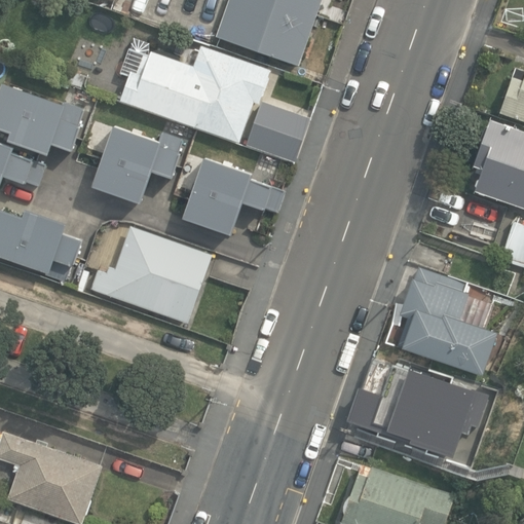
[(230,0),(217,39),(298,67),(322,0),(230,0)]
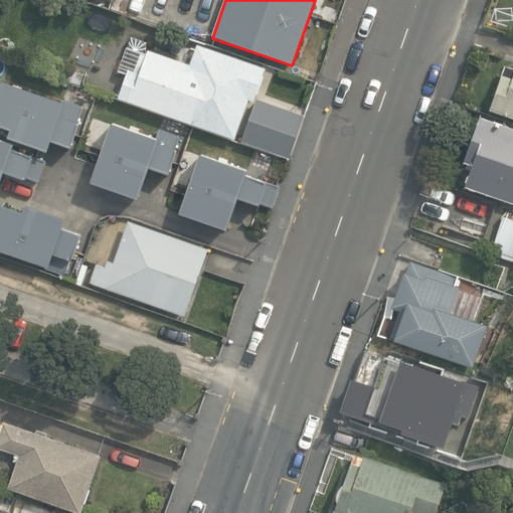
[(118,100),(233,141),(248,101),(253,103),(265,71),(196,47),(190,66),(147,50),(149,45),(131,38),(119,73),(126,76),(118,100)]
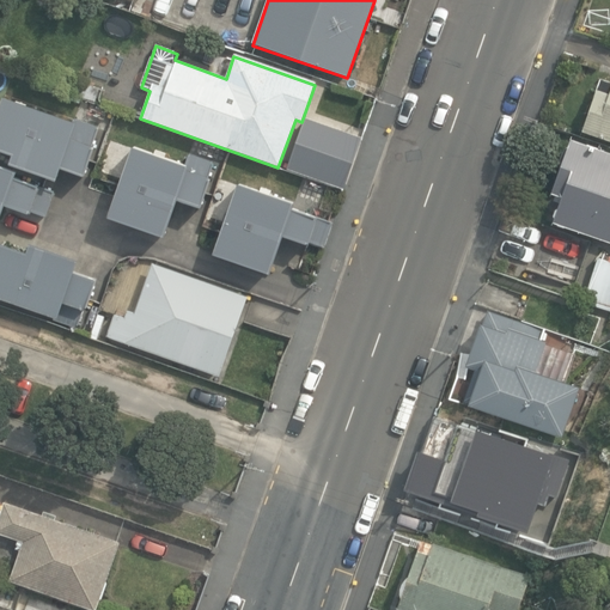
[(583,133),(609,141),(609,83),(601,80),(583,133)]
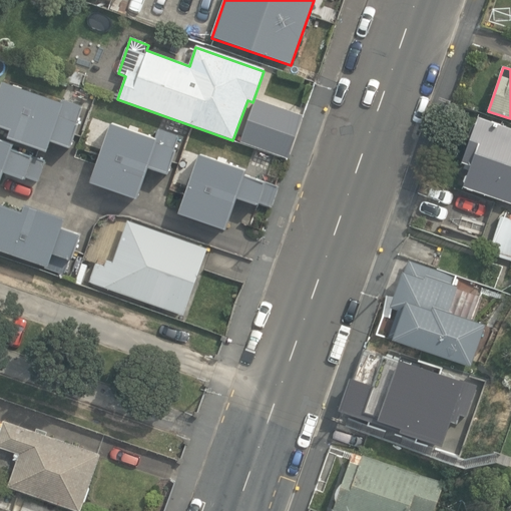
[(66,144),(79,104),(0,78),(0,123),(8,126),(6,134),(45,147),(48,138),(66,144)]
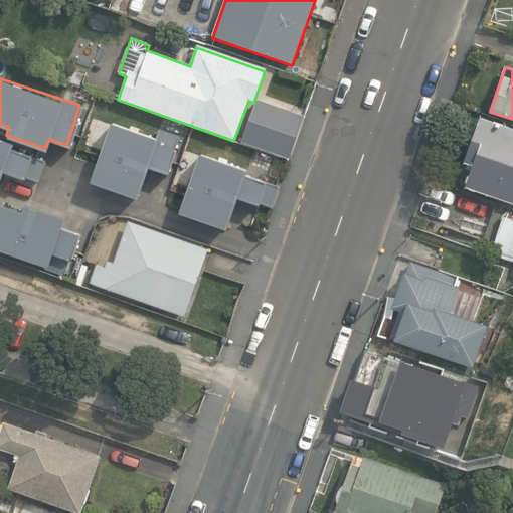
[(240,139),(283,156),(293,129),(284,126),(287,120),(264,111),(261,118),(249,114),(240,139)]
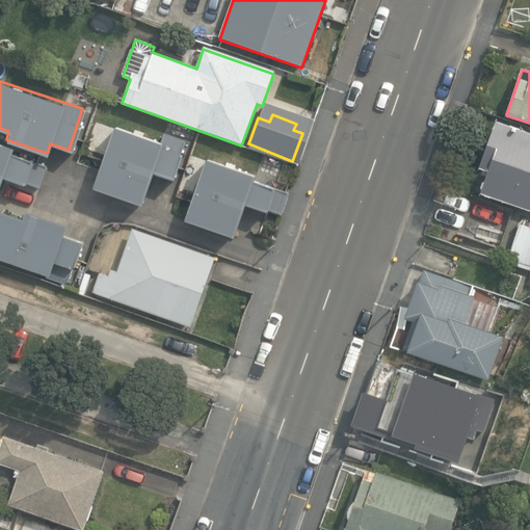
[(480,193),(529,211),(529,135),(495,124),(479,168),(488,171),(480,193)]
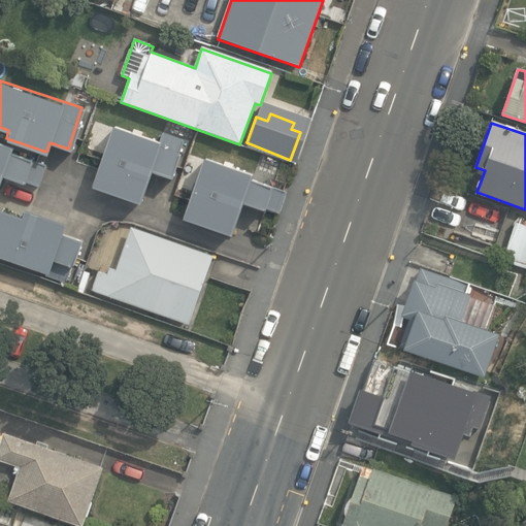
[(157,139),(111,124),(91,185),(140,201),(152,169),(169,175),(183,136),(161,129),(157,139)]
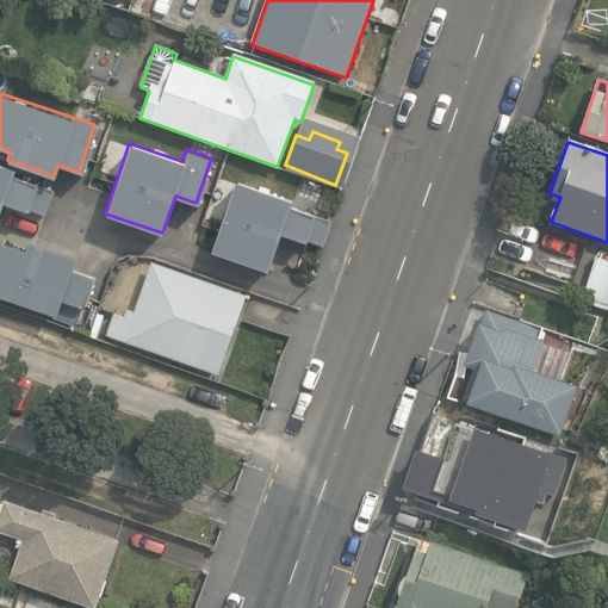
[(44,216),(54,190),(13,175),(16,171),(0,165),(0,211),(4,202),(44,216)]
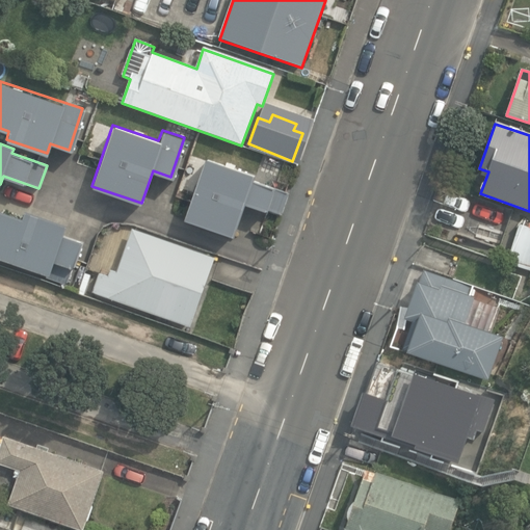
[(277,213),(286,191),(250,180),(253,175),(203,157),(182,217),(232,235),(243,202),(277,213)]
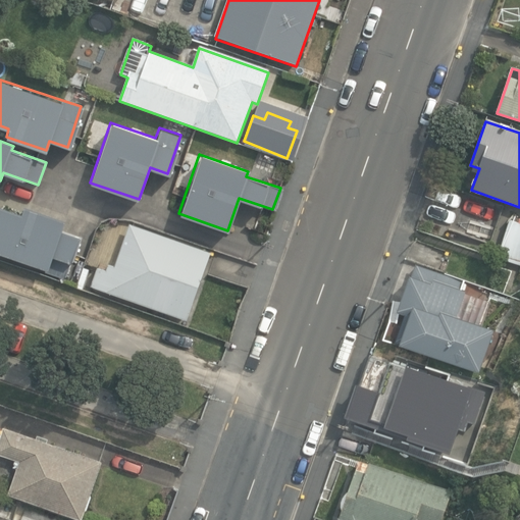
[(64,218),(22,204),(20,212),(0,205),(0,253),(48,268),(52,256),(70,261),(79,236),(60,229),(64,218)]
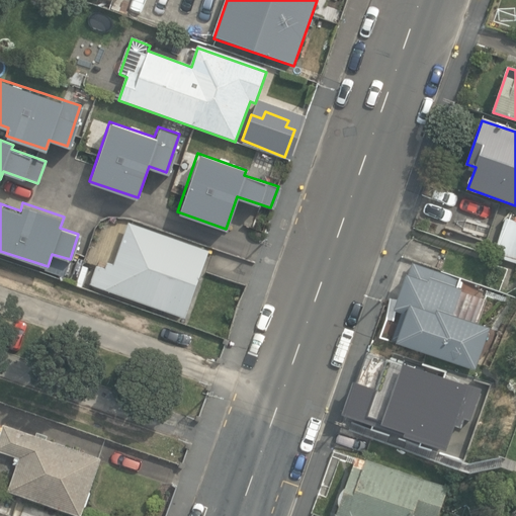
[(491,255),(515,262),(515,221),(503,217),(491,255)]
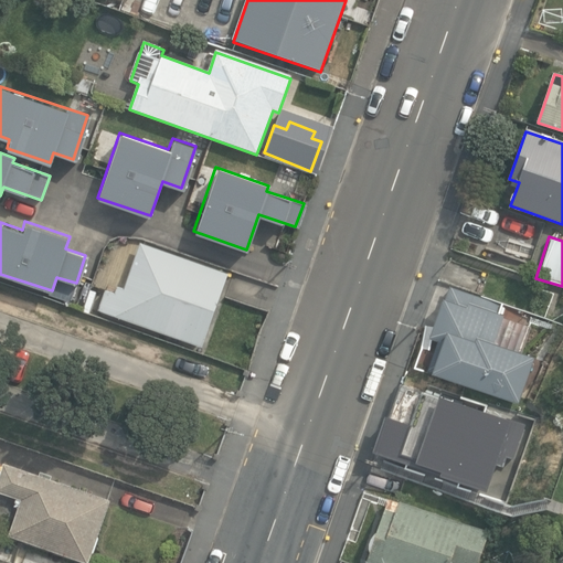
[(223,269),(134,241),(119,285),(114,284),(112,290),(102,287),(94,310),(199,344),(223,269)]
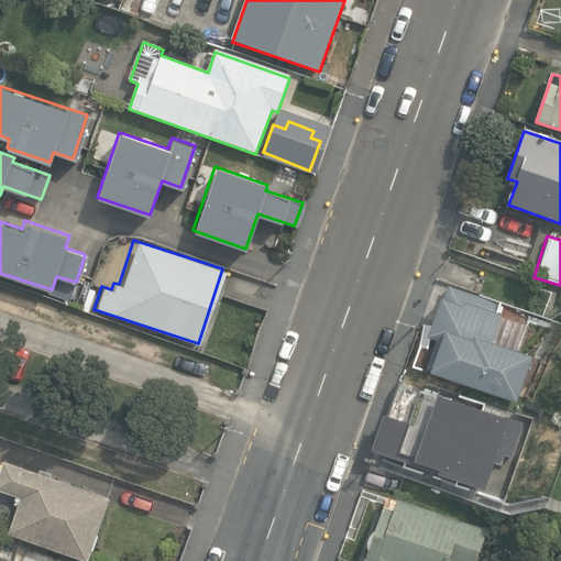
[(428,375),(514,406),(530,360),(493,347),(503,317),(497,315),(501,306),(446,286),(427,340),(439,343),(428,375)]
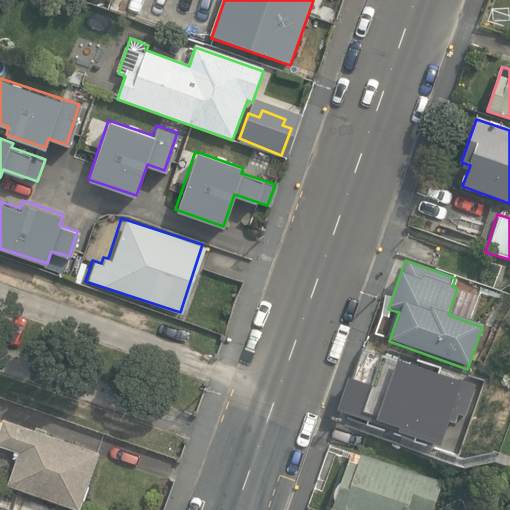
[(369,340),(344,413),(456,450),(481,377),(369,340)]
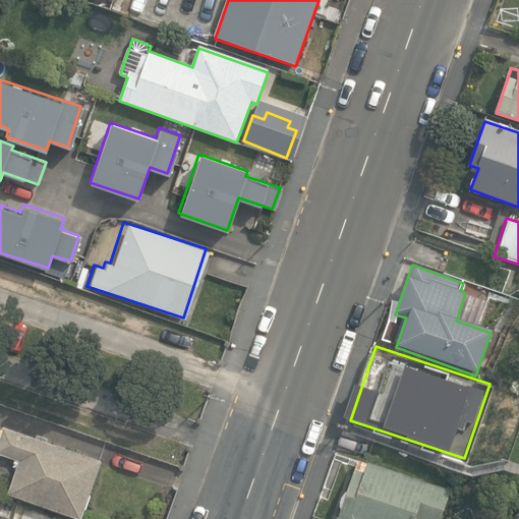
[(8,495),(77,518),(80,518),(83,512),(87,511),(91,497),(89,495),(100,463),(4,429),(0,441),(0,454),(20,461),(8,495)]
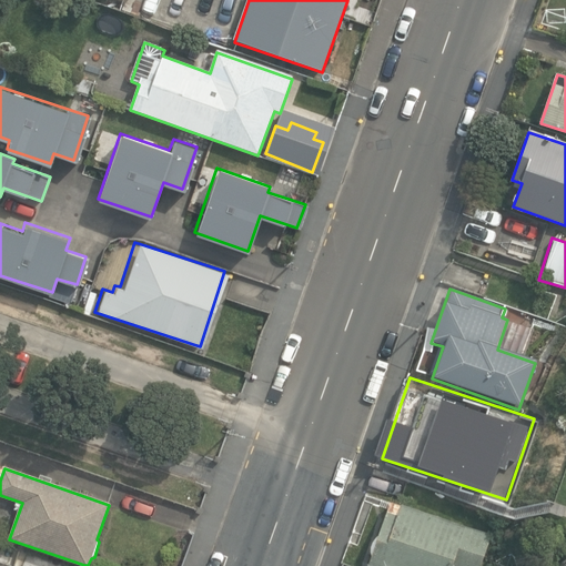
[(426,488),(371,471),(363,493),(418,511),(426,488)]
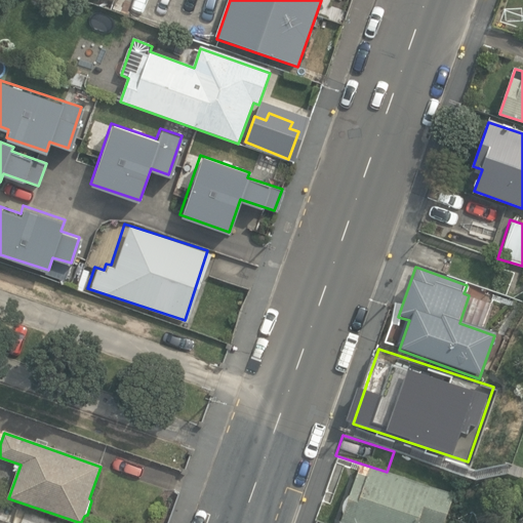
[(359,466),(340,522),(443,522),(453,492),(400,475),(399,479),(359,466)]
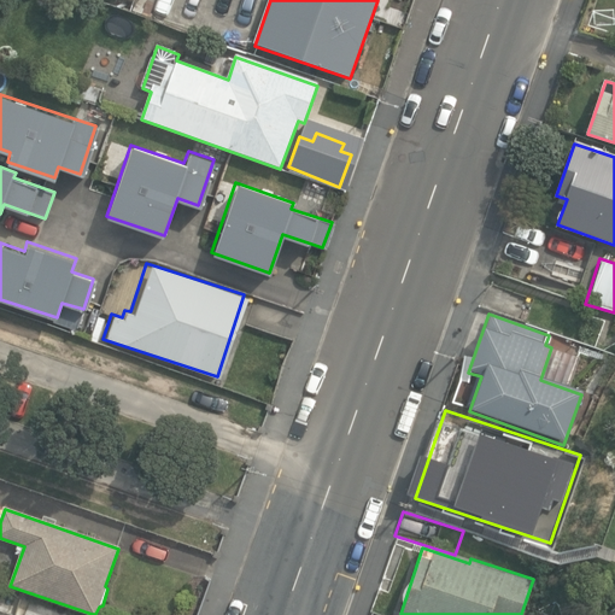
All buildings are outlined.
